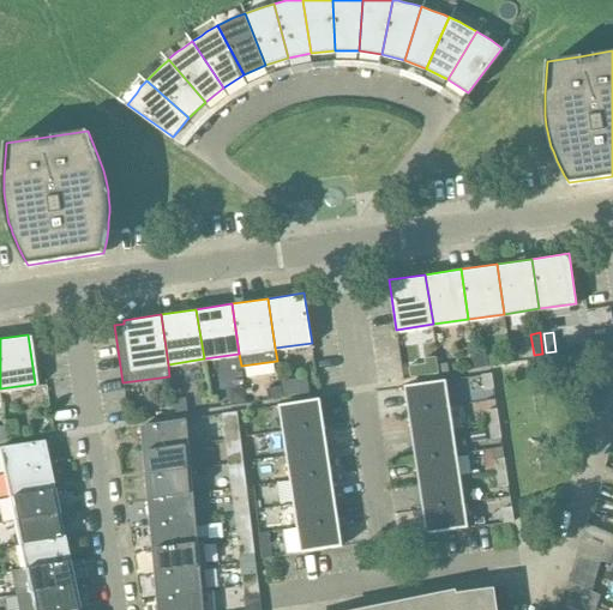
[(484,348),(473,349),(476,366),(486,364),(484,348)]
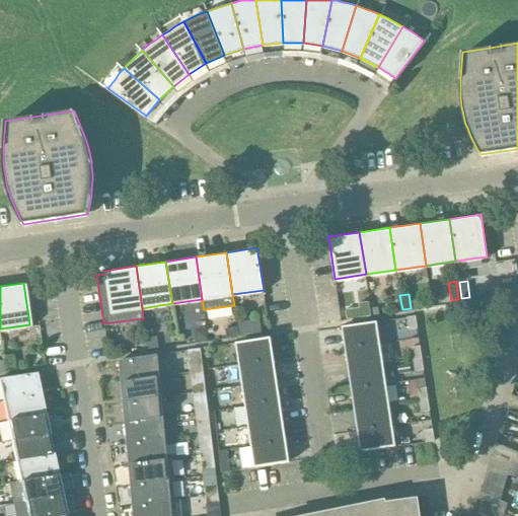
[(377,306),(369,307),(370,314),(378,313),(377,306)]
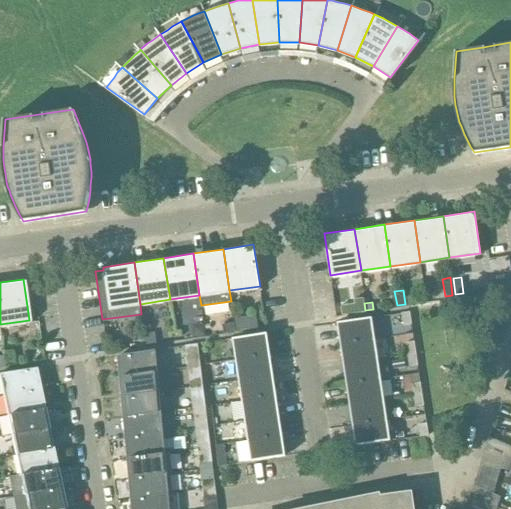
[(364,303),(356,304),(357,311),(365,310),(364,303)]
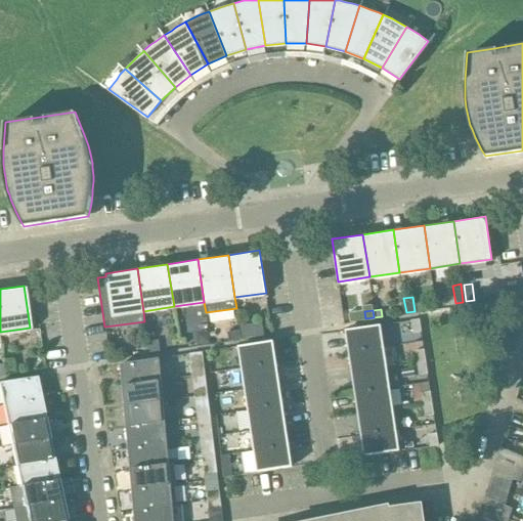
[(421,330),(419,317),(410,318),(412,331),(421,330)]
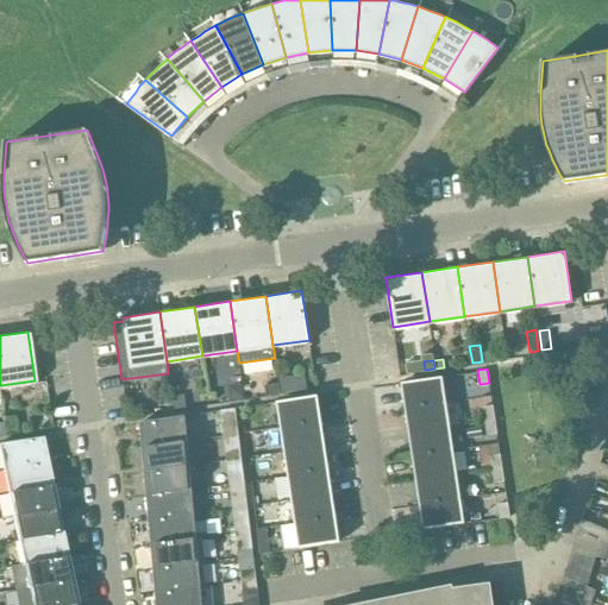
[(304,372),(280,376),(281,391),(306,388),(304,372)]
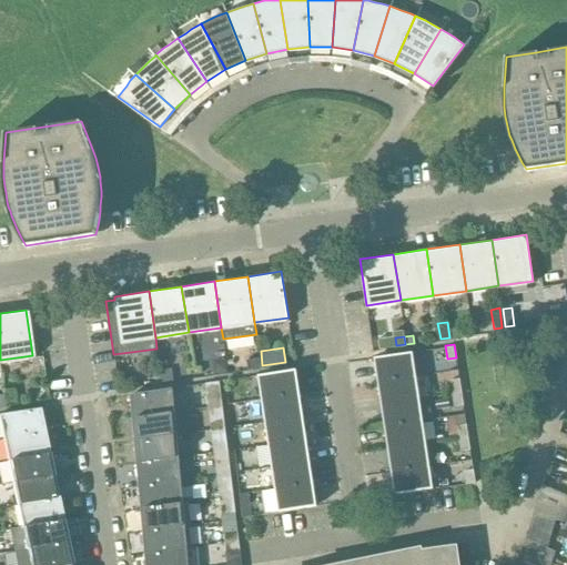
[(374,356),(377,380),(415,374),(412,350),(374,356)]
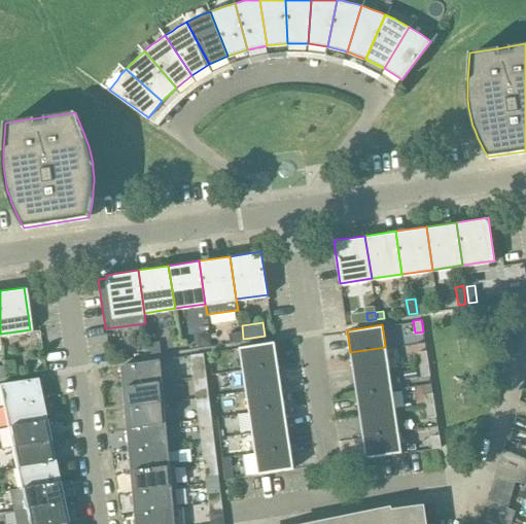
[(241,329),(228,330),(229,342),(242,340),(241,329)]
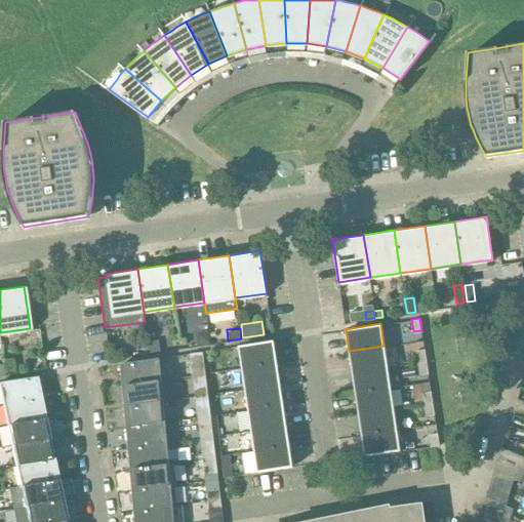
[(200,331),(197,336),(198,344),(209,342),(207,330),(200,331)]
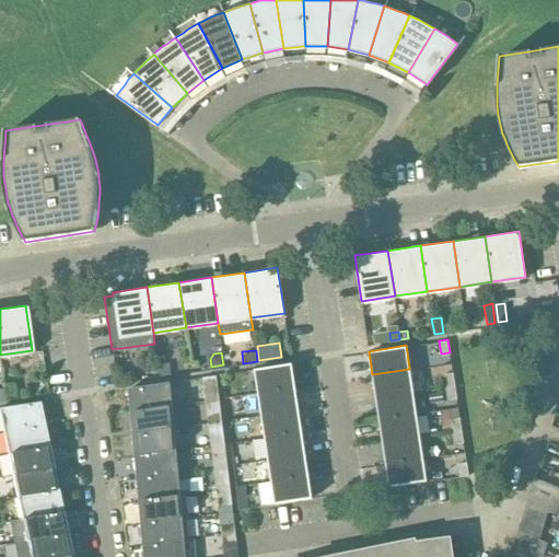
[(295,385),(291,362),(254,368),(257,391),(295,385)]
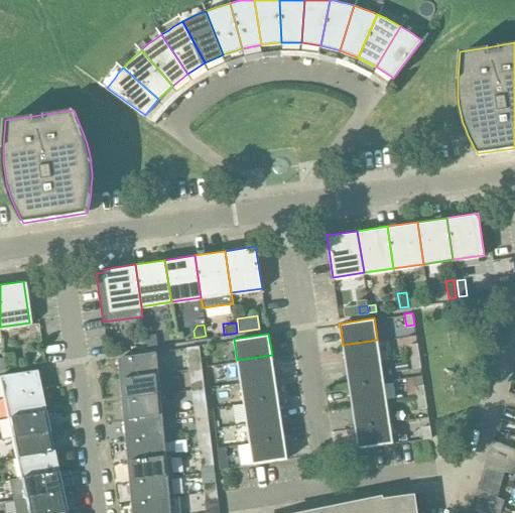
[(343,345),(346,365),(380,360),(377,340),(343,345)]
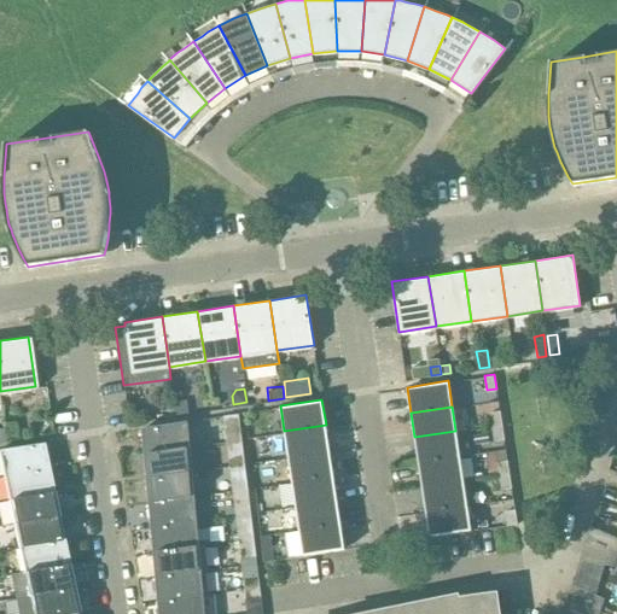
[(492,425),(501,424),(500,409),(489,411),(492,425)]
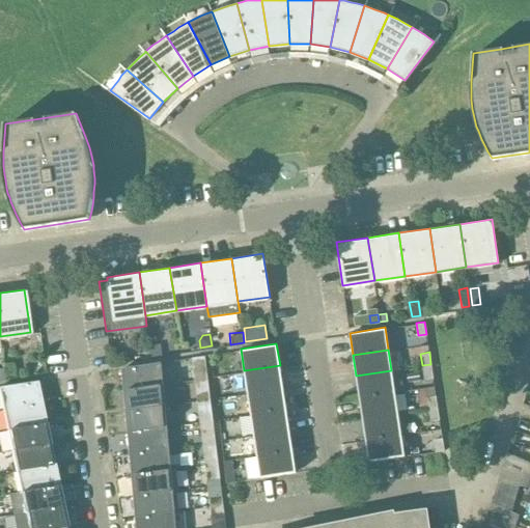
[(193,365),(205,363),(204,355),(192,356),(193,365)]
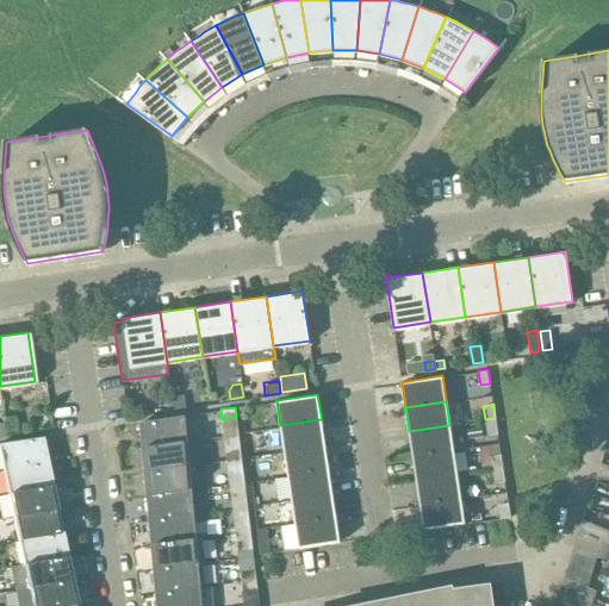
[(142,447),(187,439),(185,414),(140,422),(142,447)]
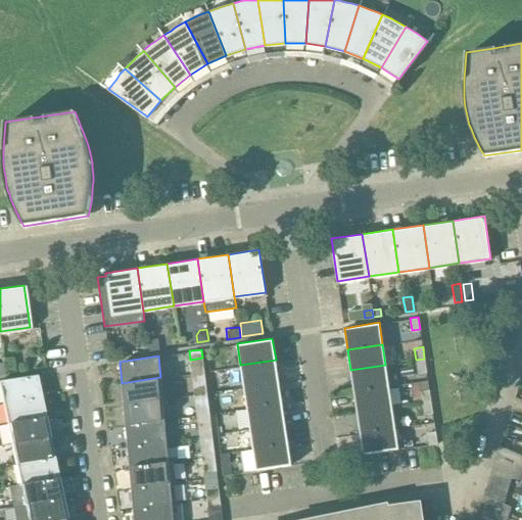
[(202,358),(190,360),(191,367),(203,366),(202,358)]
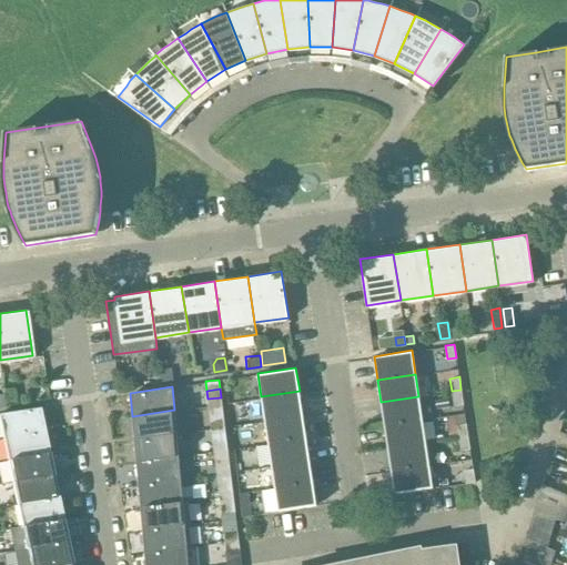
[(461,390),(452,391),(454,404),(463,403),(461,390)]
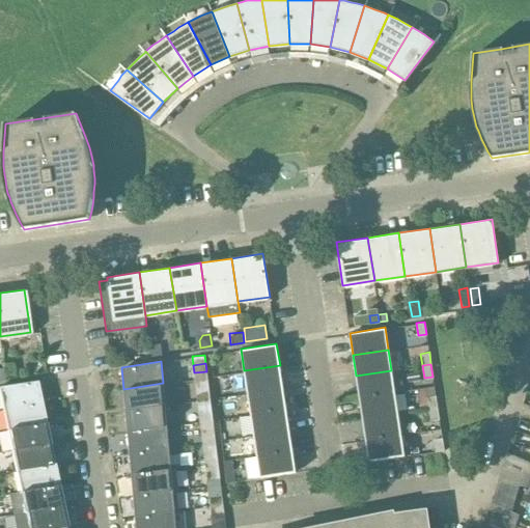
[(283,386),(280,365),(244,370),(247,392),(283,386)]
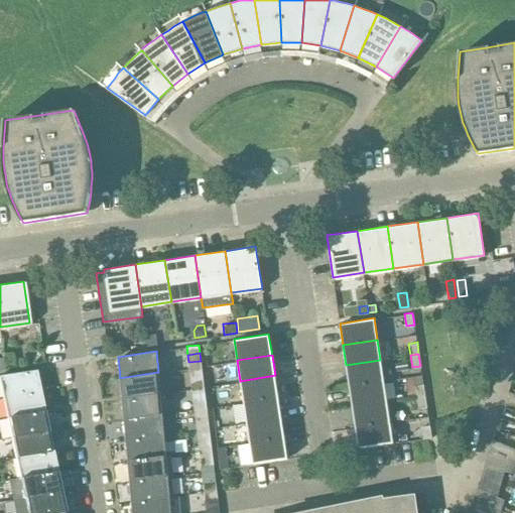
[(383,380),(380,360),(346,365),(349,385),(383,380)]
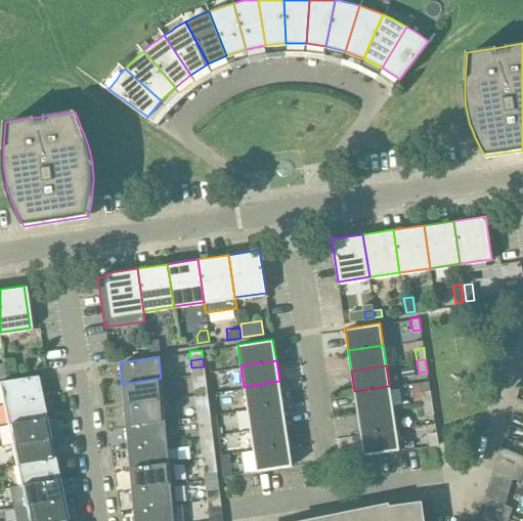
[(204,366),(191,367),(192,376),(205,375),(204,366)]
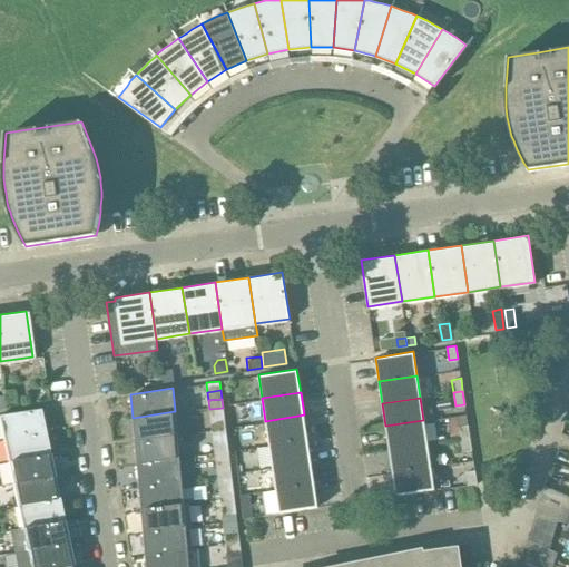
[(0,430),(1,437),(43,431),(39,408),(0,413),(0,430)]
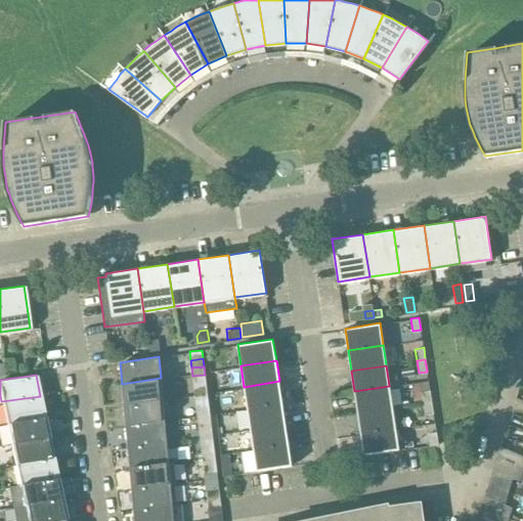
[(205,375),(192,376),(193,385),(206,384),(205,375)]
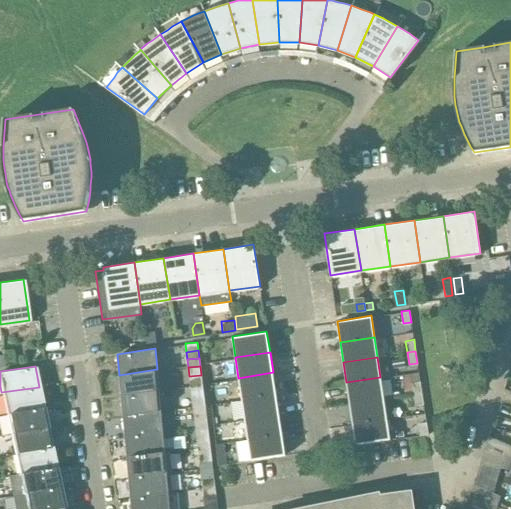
[(119,375),(121,395),(159,390),(157,369),(119,375)]
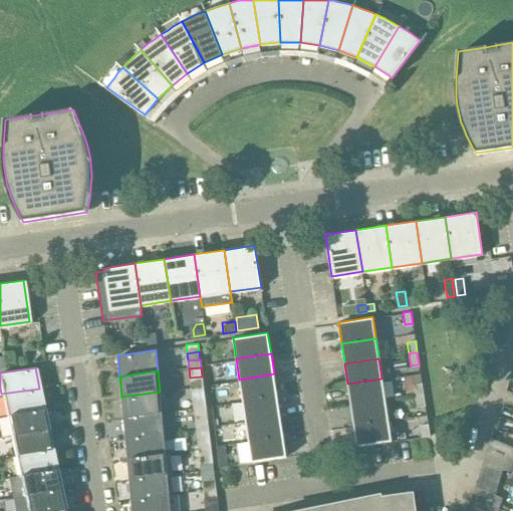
[(239,379),(242,400),(277,395),(274,373),(239,379)]
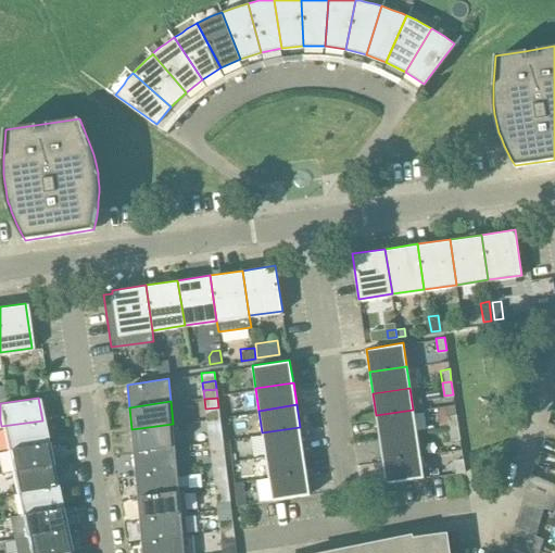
[(416,431),(413,410),(376,415),(379,437),(416,431)]
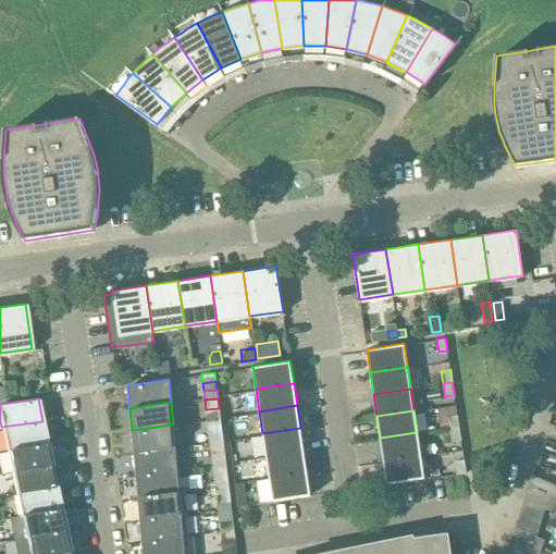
[(449,428),(458,426),(457,414),(448,415),(449,428)]
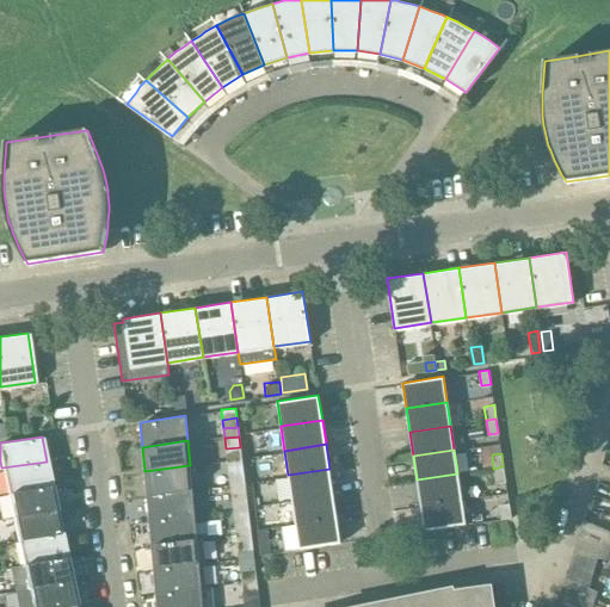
[(1,468),(7,491),(53,485),(47,462),(1,468)]
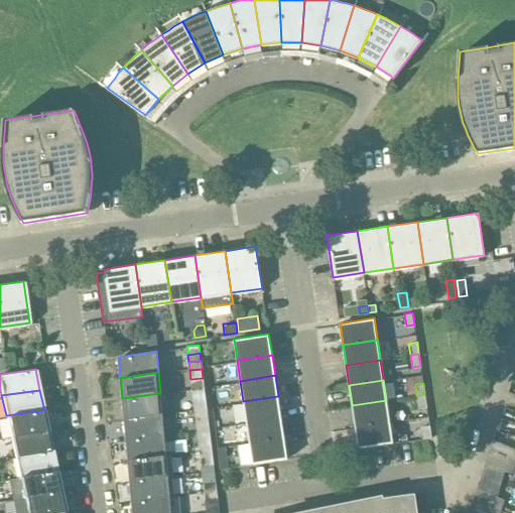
[(192,400),(205,399),(204,390),(191,391),(192,400)]
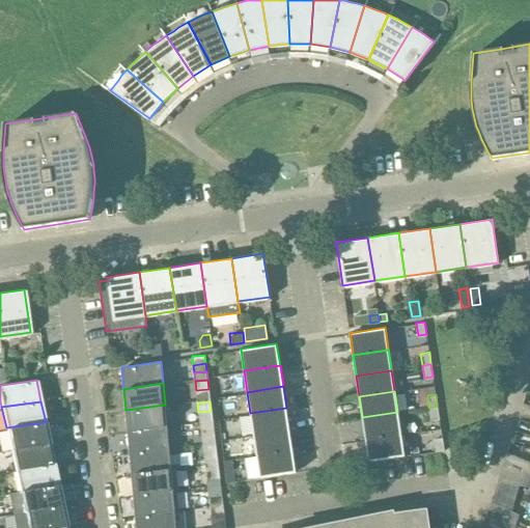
[(126,410),(127,432),(167,425),(165,405),(126,410)]
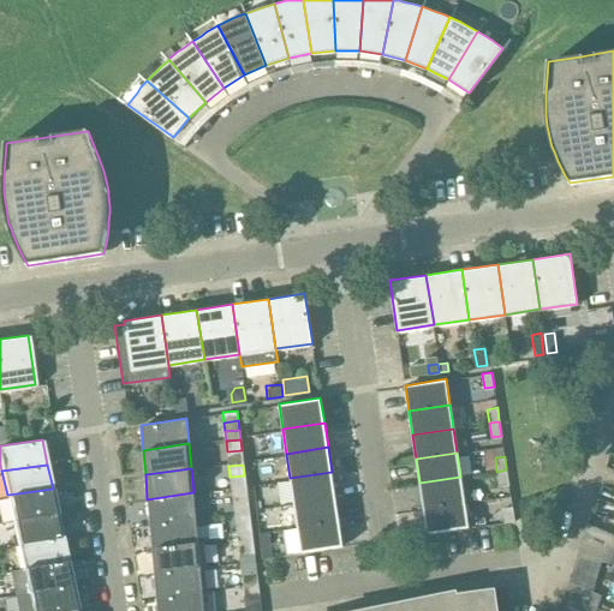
[(506,469),(496,472),(499,485),(508,484),(506,469)]
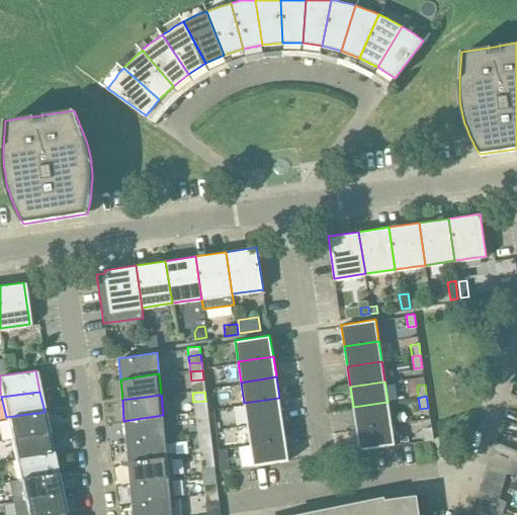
[(244,403),(247,423),(282,418),(279,398),(244,403)]
